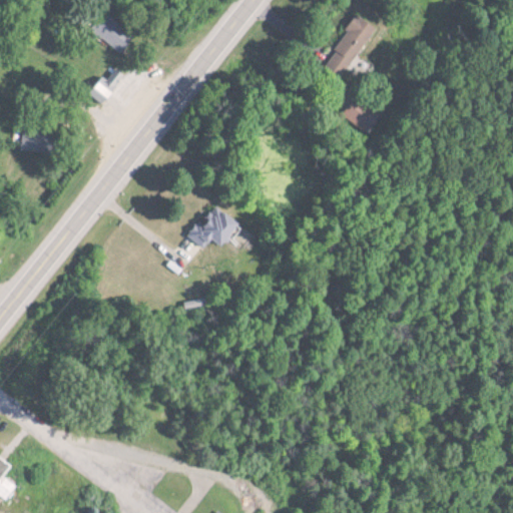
[(121,52),(133,34),(105,16),(94,34),(121,52)]
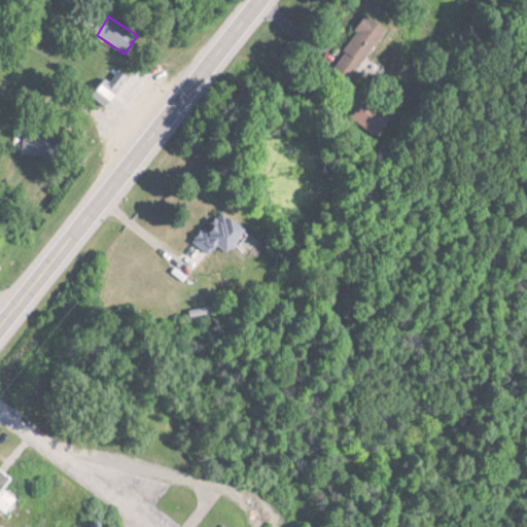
[(385,30),(366,16),(332,63),(350,76),(385,30)]
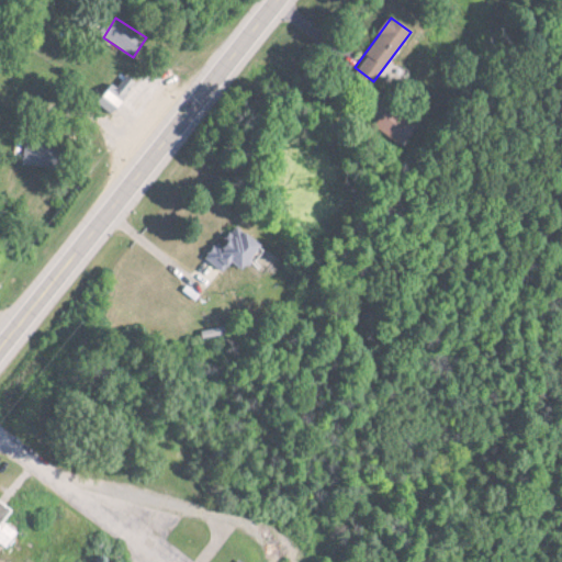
[(22,166),(58,168),(59,145),(23,143),(22,166)]
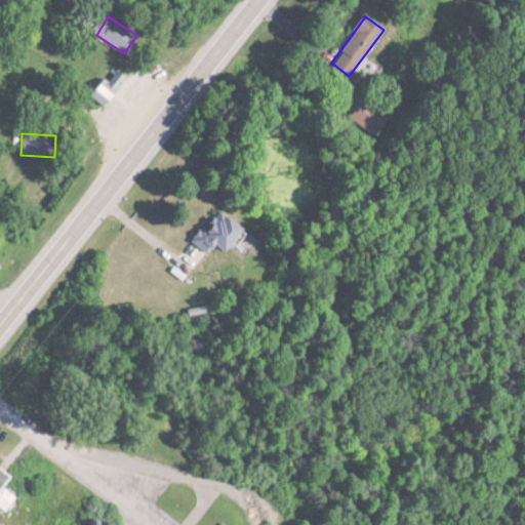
[(245,228),(230,216),(228,219),(218,212),(206,229),(202,226),(190,242),(206,253),(212,244),(226,254),(245,228)]
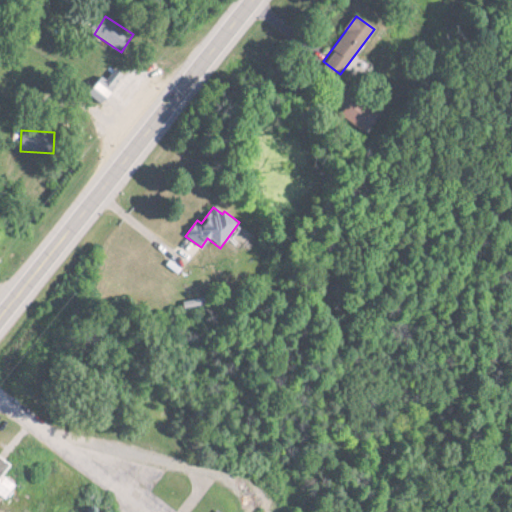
[(13,465),(0,454),(0,494),(6,499),(17,485),(4,475),(13,465)]
